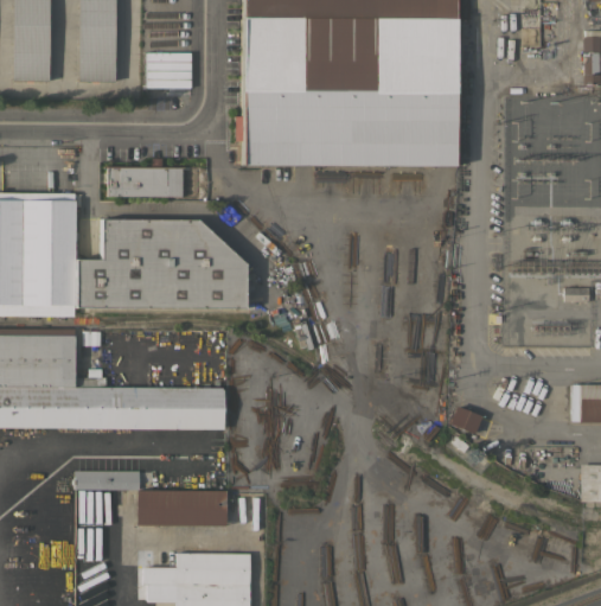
[(14,0),(51,0),(51,81),(14,81),(14,0)]
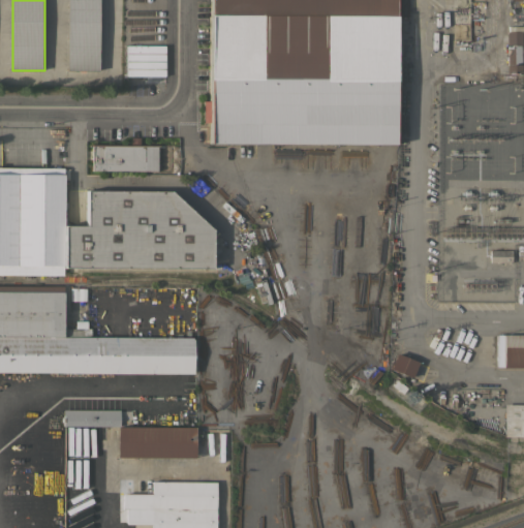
[(102,0),(102,71),(69,71),(69,0),(102,0)]
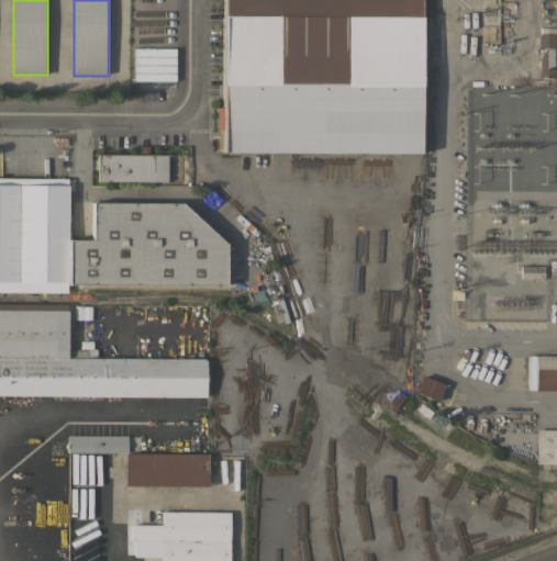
[(227,153),(227,0),(425,0),(425,154),(227,153)]
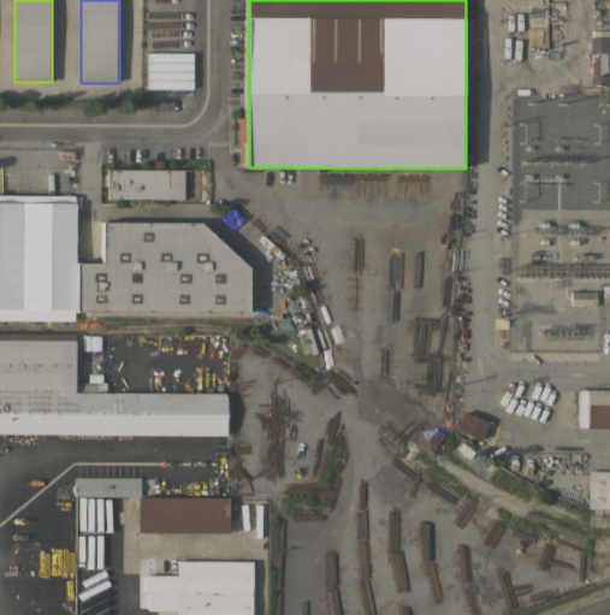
[(594,37),(609,37),(609,86),(594,86),(594,37)]
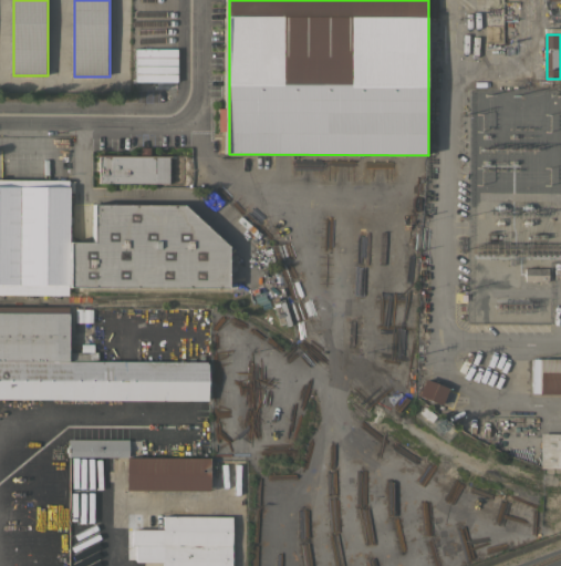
[(179,157),(179,184),(103,184),(103,156),(154,157),(179,157)]
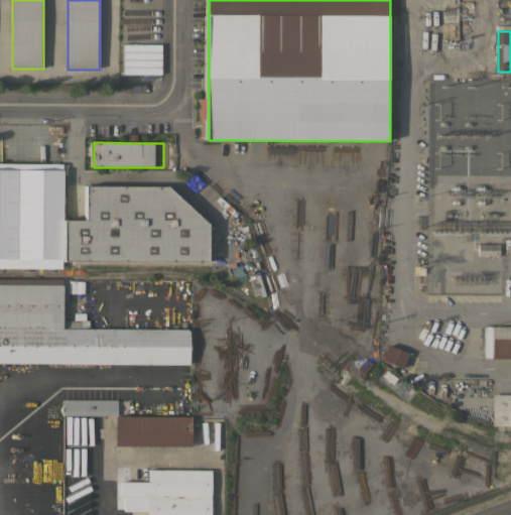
[(0,164),(67,164),(66,221),(66,259),(65,259),(65,269),(0,268),(0,164)]
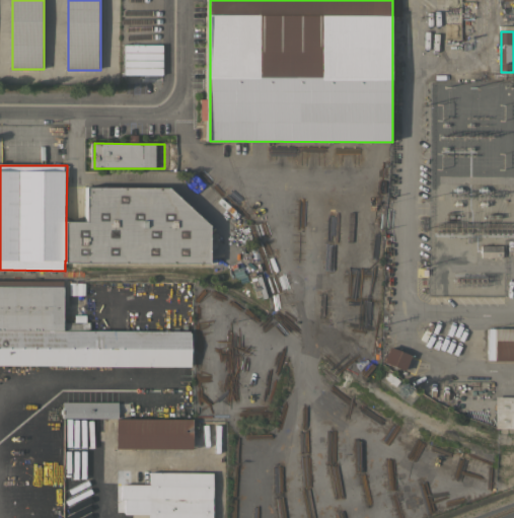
[(88,222),(89,188),(171,188),(213,226),(212,264),(66,264),(66,261),(66,222),(88,222)]
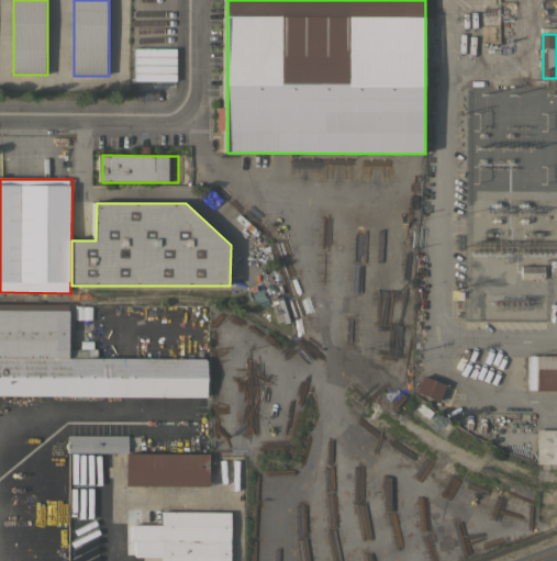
[(548,267),(548,279),(525,280),(525,267),(548,267)]
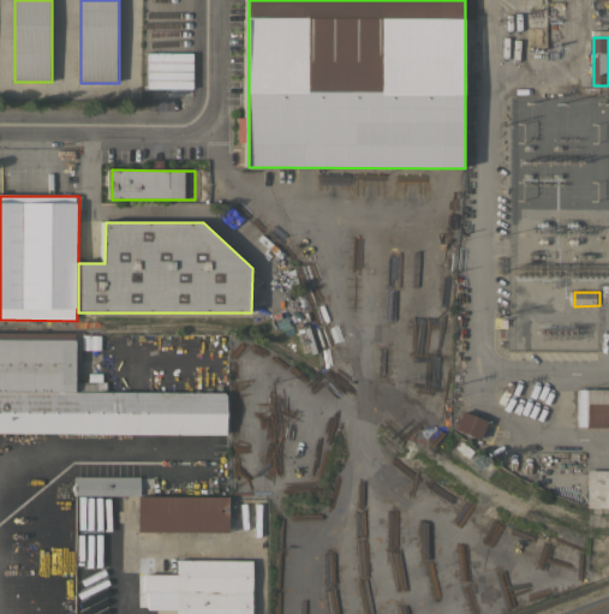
[(78,383),(109,383),(109,392),(228,393),(228,435),(0,433),(0,339),(78,340),(78,383)]
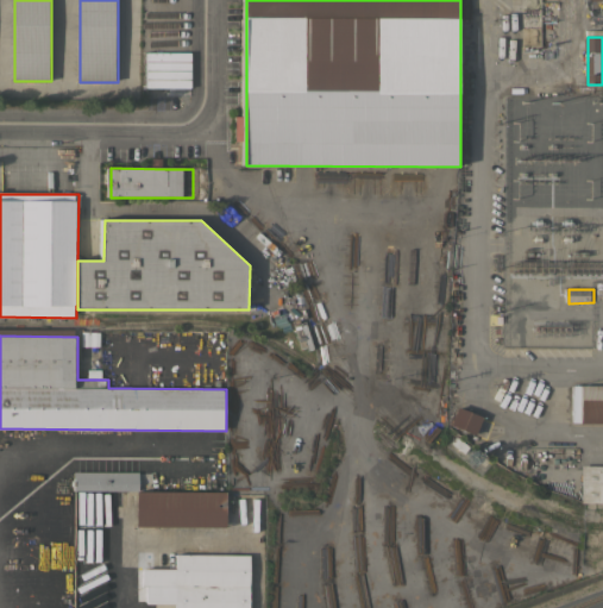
[(576,386),(602,386),(602,424),(576,424),(576,386)]
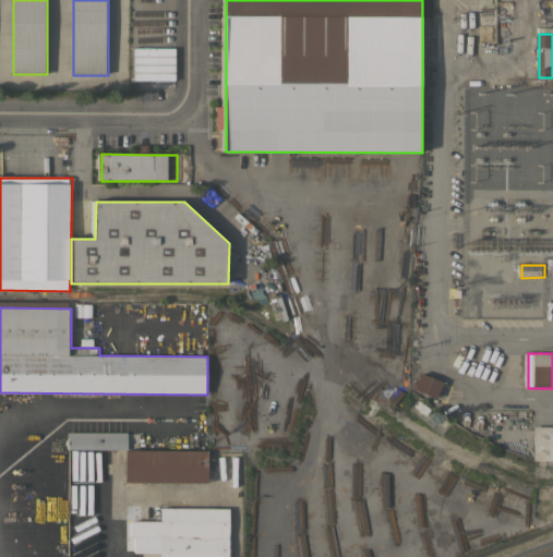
[(416,389),(423,373),(446,383),(439,400),(416,389)]
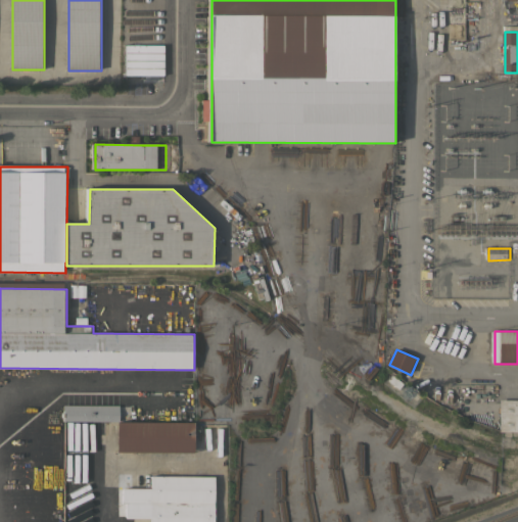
[(517,432),(503,432),(503,400),(517,400),(517,432)]
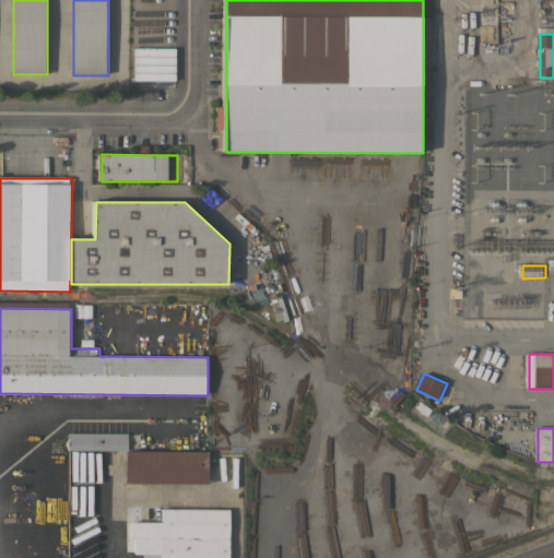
[(71,451),(71,447),(70,447),(70,442),(71,442),(71,434),(131,434),(131,451),(129,451),(71,451)]
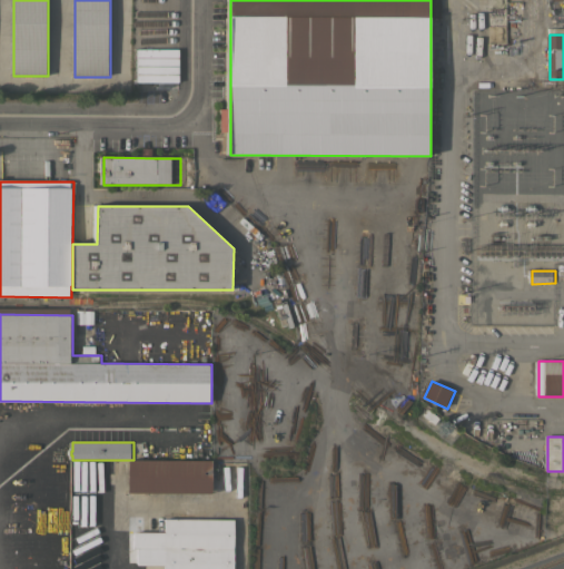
[(215,461),(215,493),(130,493),(131,460),(134,460),(215,461)]
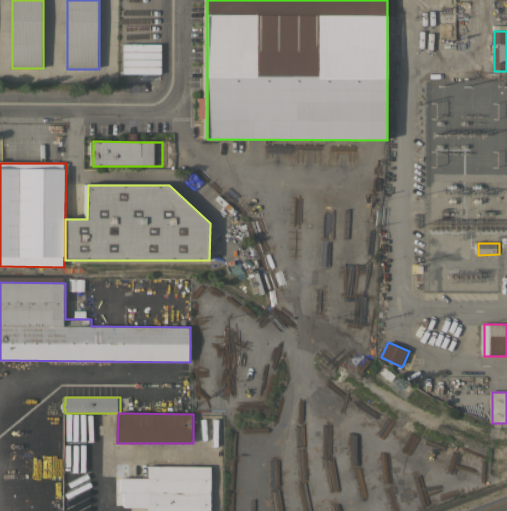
[(166,466),(166,467),(213,467),(212,510),(150,510),(150,508),(126,508),(126,493),(123,493),(123,479),(151,479),(151,466),(155,466),(166,466)]
